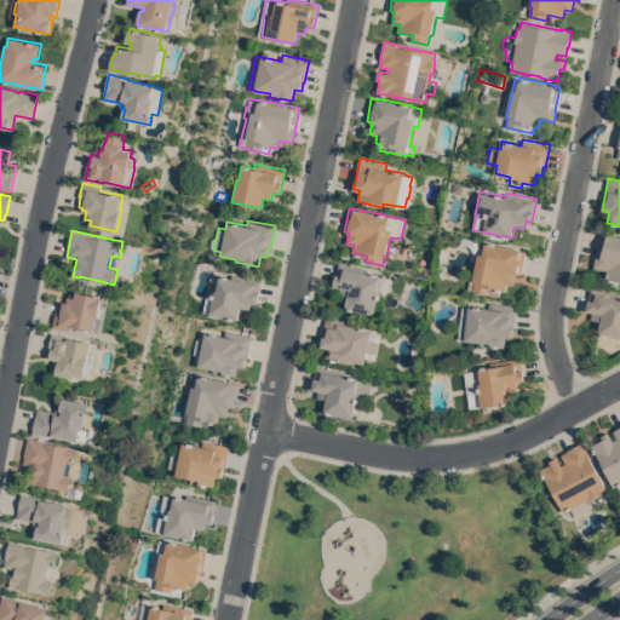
[(593,268),(596,257),(597,257),(602,230),(619,234),(619,287),(609,286),(610,280),(606,279),(608,270),(593,268)]
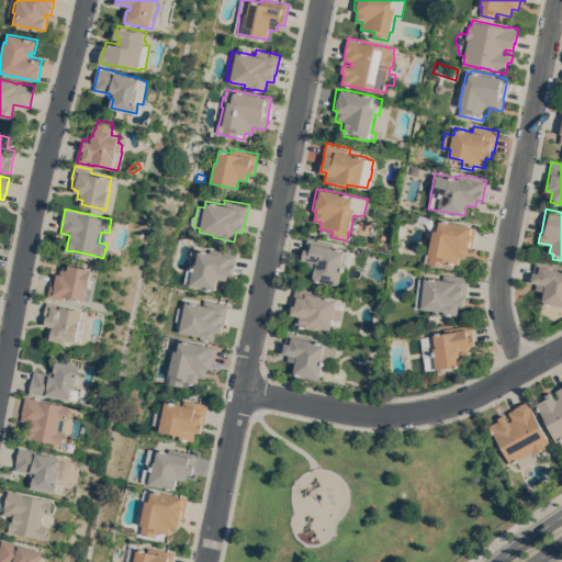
[(438,231),(440,218),(473,225),(472,226),(478,227),(473,248),(469,247),(467,258),(460,256),(459,263),(450,262),(450,267),(444,266),(425,262),(426,254),(429,254),(433,237),(428,236),(430,228),(426,223),(419,222),(420,215),(430,216),(437,225),(436,229),(438,231)]
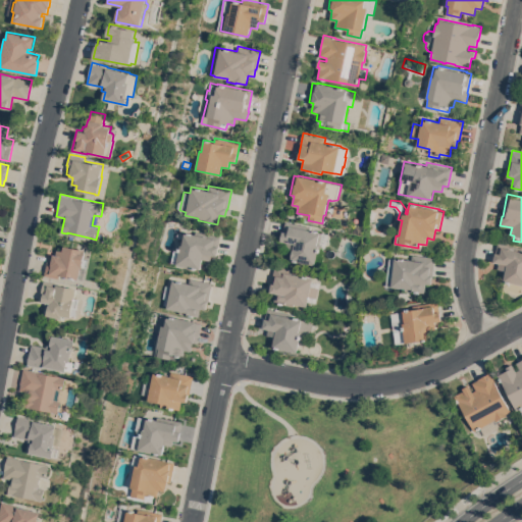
[(346,207),(344,217),(332,215),(333,211),(331,211),(332,207),(334,207),(335,205),(346,207)]
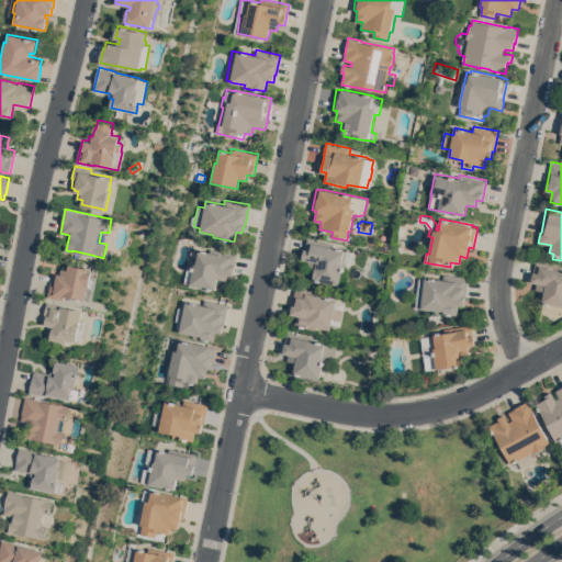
[(406,228),(403,233),(404,237),(396,239),(400,224),(406,228)]
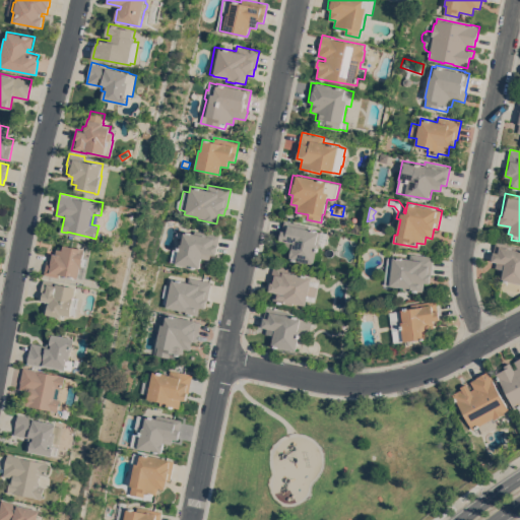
[(321,232),(327,233),(324,246),(323,246),(319,265),(289,259),(291,248),(284,247),(285,241),(280,240),(282,230),(284,220),(310,225),(309,229),(319,231),(319,232),(321,232)]
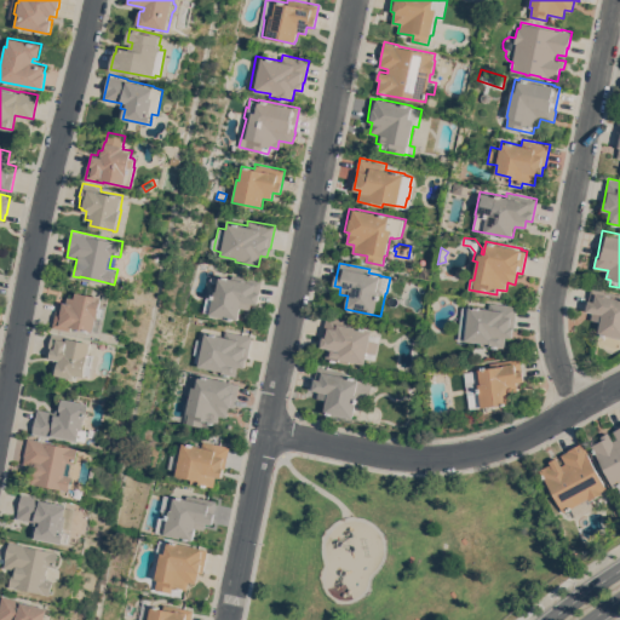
[(263,281),(258,303),(252,302),(251,309),(241,308),(237,320),(210,314),(210,313),(204,311),(207,293),(208,293),(212,275),(217,276),(217,275),(231,277),(233,274),(263,281)]
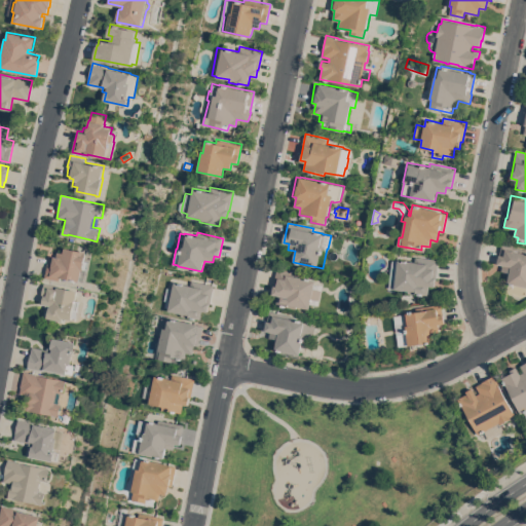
[(525,286),(508,283),(510,272),(501,271),(502,265),(497,264),(499,254),(500,254),(502,245),(525,249),(525,253),(525,286)]
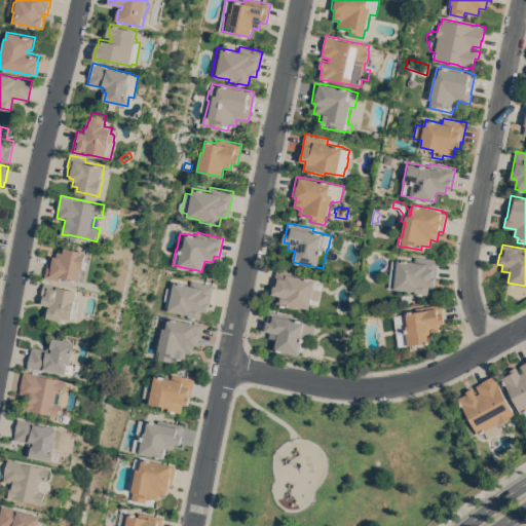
[(62,277),(61,280),(45,277),(48,262),(49,263),(50,257),(53,257),(54,256),(58,256),(59,251),(64,252),(65,247),(87,252),(85,260),(90,261),(88,270),(89,270),(87,282),(62,277)]
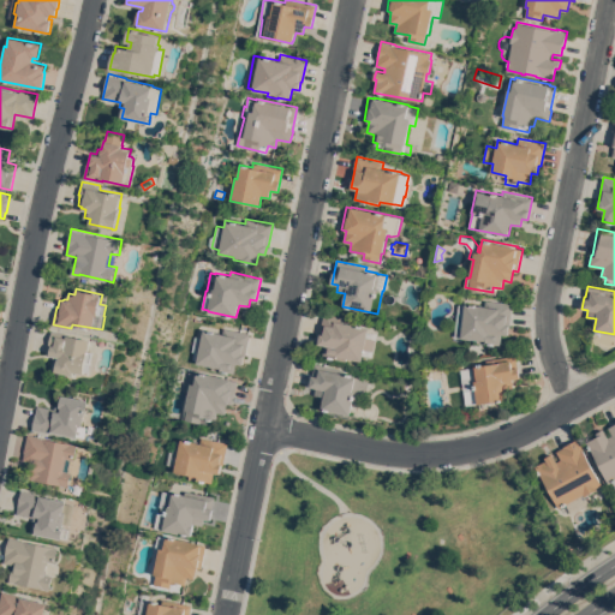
[(459,305),(465,305),(466,304),(485,305),(487,300),(513,303),(511,326),(509,326),(508,334),(502,333),(501,345),(488,344),(477,342),(478,340),(457,338),(459,305)]
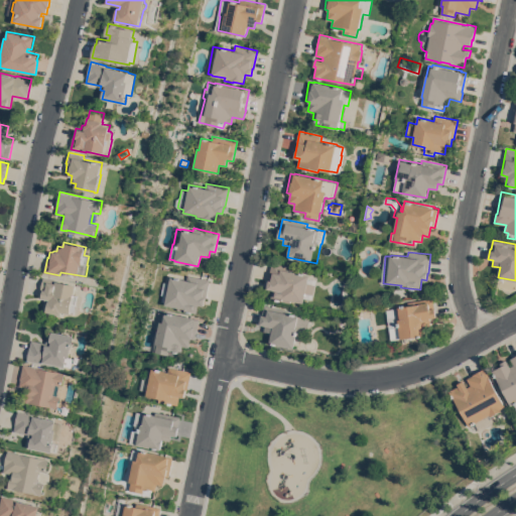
[(309,274),(309,278),(316,279),(312,299),(305,298),(304,302),(291,300),(290,302),(282,301),(283,300),(271,298),(273,289),(267,288),(272,262),(296,267),(295,271),(309,274)]
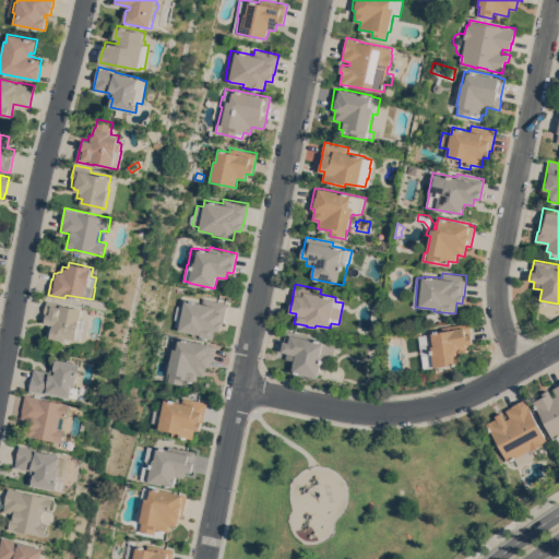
[(185,299),(202,302),(203,298),(227,302),(223,323),(222,322),(221,331),(215,330),(213,339),(201,336),(201,337),(191,335),(192,333),(178,330),(179,326),(176,326),(177,320),(175,319),(178,306),(182,307),(185,299)]
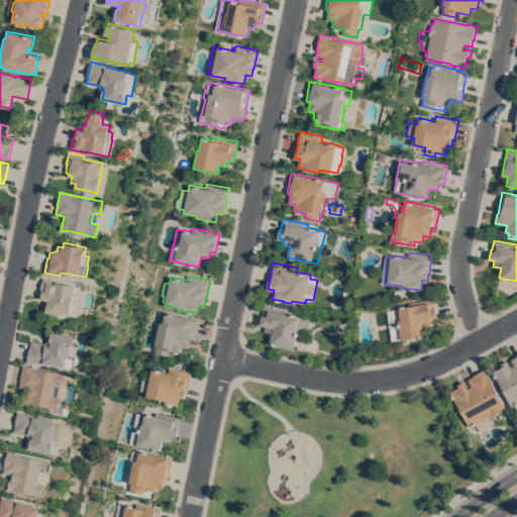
[(42,311),(45,299),(41,298),(43,290),(41,290),(44,277),(65,282),(65,283),(77,285),(75,295),(80,296),(78,304),(79,304),(77,315),(63,312),(63,315),(42,311)]
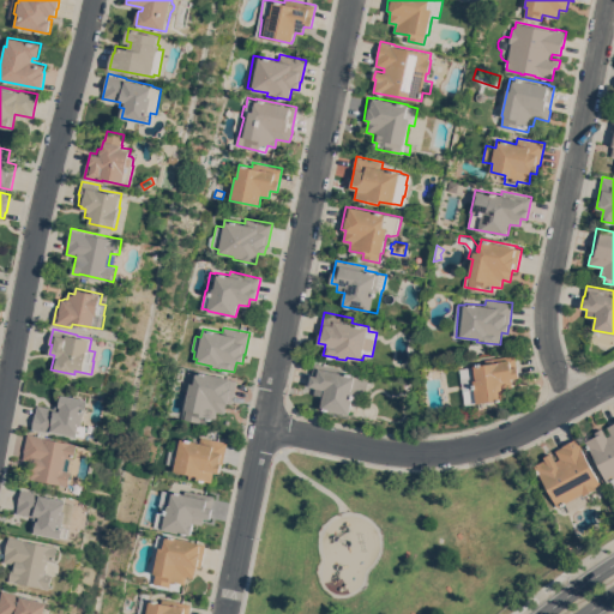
[(516,355),(517,366),(518,366),(521,377),(513,378),(513,386),(505,387),(506,398),(477,403),(477,402),(467,404),(461,367),(487,363),(486,359),(516,355)]
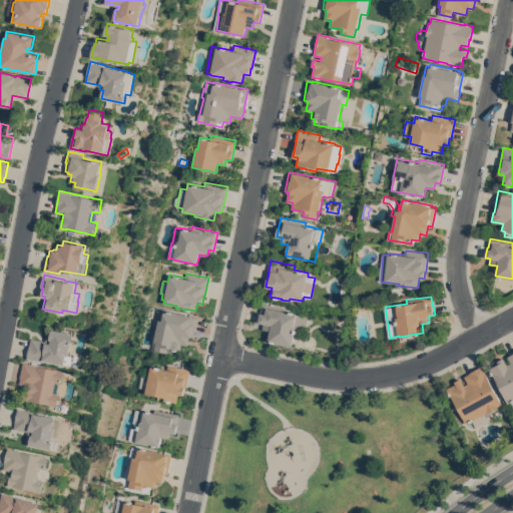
[(271,331),(263,329),(264,324),(259,323),(261,313),(262,313),(264,304),(289,308),(288,311),(298,313),(297,314),(308,317),(306,330),(298,329),(298,330),(296,330),(293,346),(269,341),(271,331)]
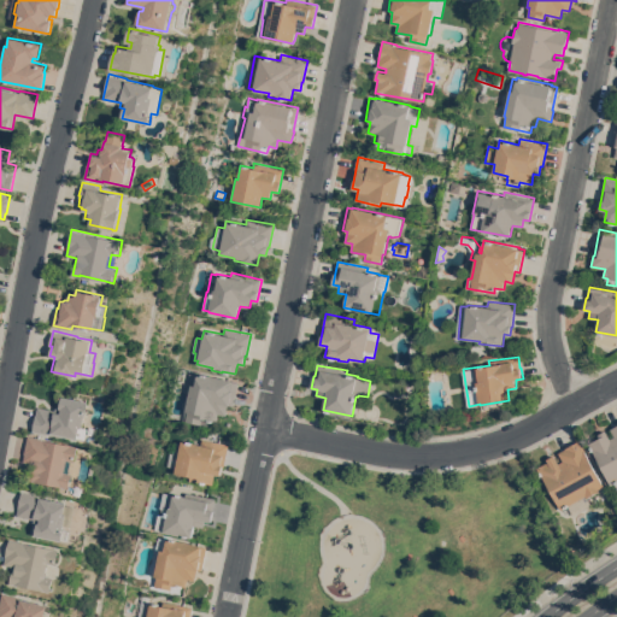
[(184,391),(188,370),(233,380),(233,381),(238,382),(233,405),(228,404),(225,415),(218,413),(216,422),(209,419),(207,425),(184,421),(187,411),(184,410),(188,392),(184,391)]
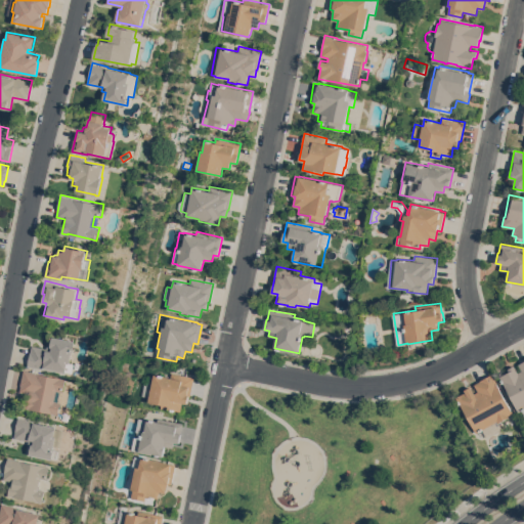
[(33,345),(48,348),(47,349),(52,350),(53,347),(51,346),(54,336),(78,341),(75,351),(74,351),(72,362),(71,362),(76,364),(75,373),(46,366),(46,367),(44,366),(44,368),(29,365),(33,345)]
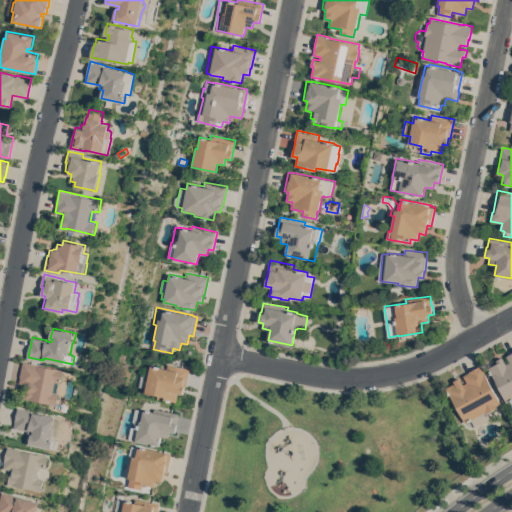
[(489,367),(498,362),(497,360),(503,357),(507,364),(510,362),(507,356),(511,352),(511,403),(511,401),(507,402),(489,367)]
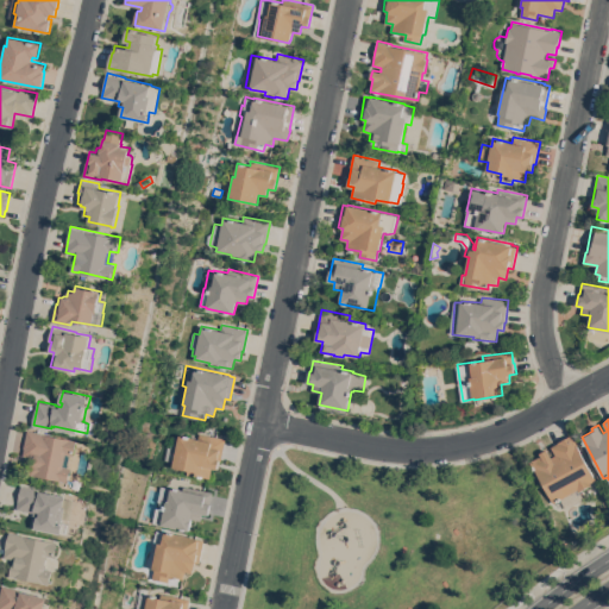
[(79,439),(75,454),(68,453),(66,465),(73,468),(70,482),(62,481),(62,479),(38,475),(37,476),(29,473),(32,457),(24,454),(25,447),(29,429),(79,439)]
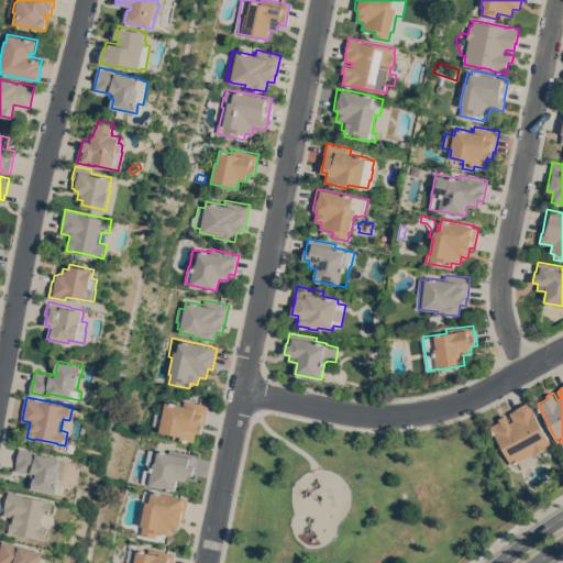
[(185,400),(209,405),(205,426),(202,426),(201,433),(196,432),(194,442),(180,439),(181,437),(158,431),(159,427),(152,424),(155,408),(163,410),(165,401),(184,405),(185,400)]
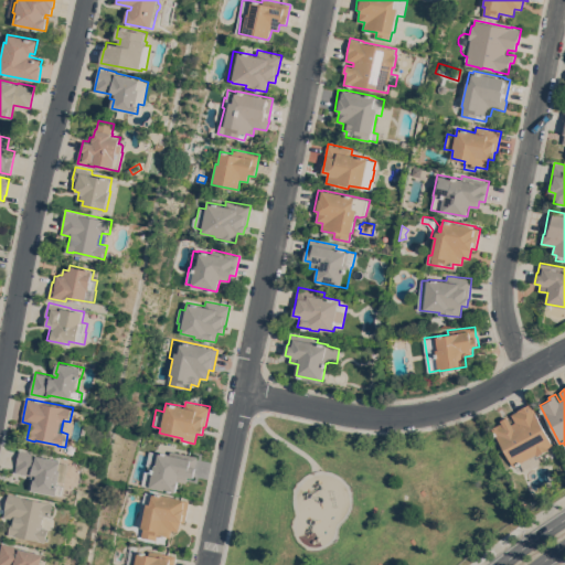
[(547,448),(548,449),(537,455),(542,462),(525,471),(520,462),(513,466),(492,427),(502,423),(501,420),(508,416),(512,424),(515,422),(511,414),(518,411),(518,409),(521,407),(531,403),(537,413),(536,414),(553,445),(547,448)]
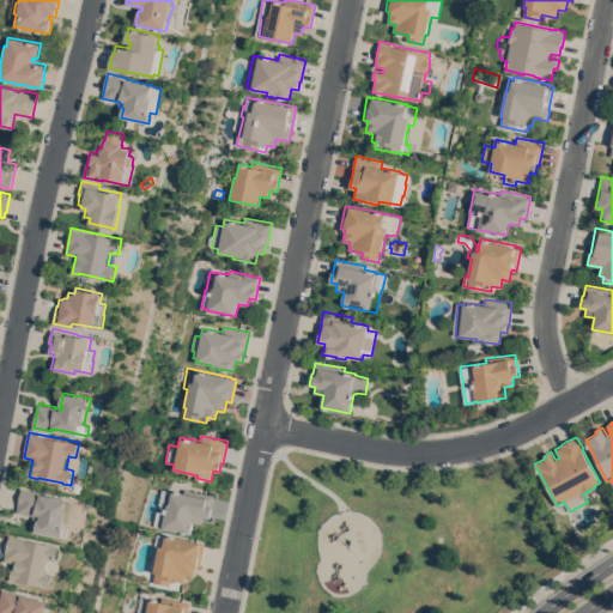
[(77,503),(72,523),(66,522),(65,526),(71,527),(68,536),(32,529),(35,515),(18,511),(23,487),(41,491),(41,493),(42,493),(68,498),(67,501),(77,503)]
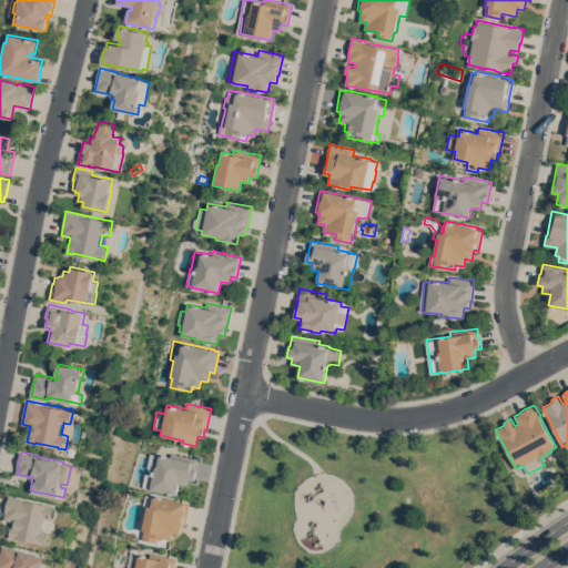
[(150,489),(150,488),(142,487),(145,473),(149,474),(150,468),(146,467),(150,453),(158,455),(158,453),(172,456),(172,453),(199,458),(196,469),(194,479),(189,478),(188,485),(179,483),(176,495),(150,489)]
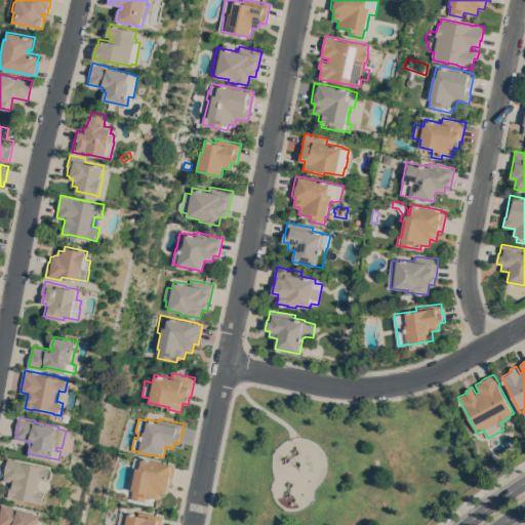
[(172,463),(172,465),(176,466),(172,485),(168,484),(166,493),(160,492),(159,499),(155,498),(154,503),(131,498),(132,490),(127,489),(134,456),(142,458),(142,457),(172,463)]
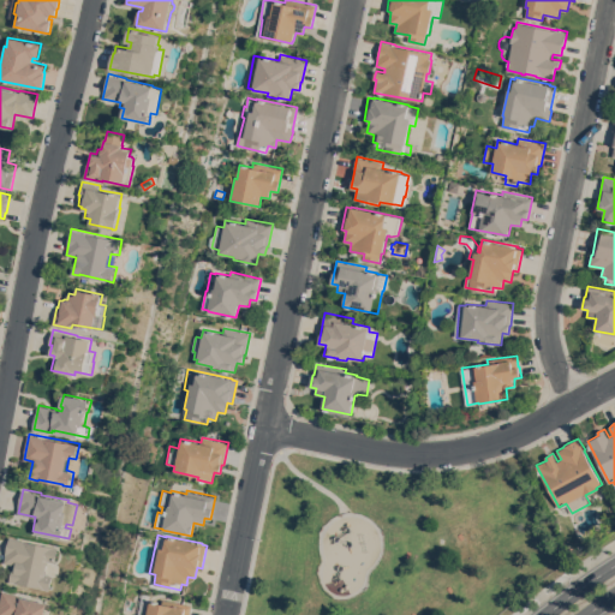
[(60,547),(57,562),(49,561),(47,573),(54,575),(51,590),(43,589),(43,587),(18,581),(18,583),(11,581),(13,567),(16,568),(17,565),(5,562),(10,536),(60,547)]
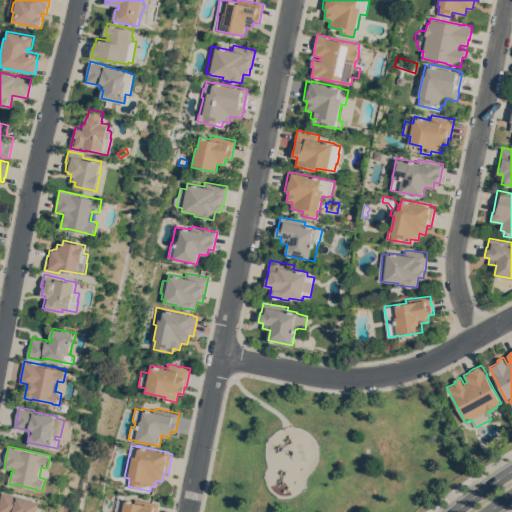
[(36,500),(40,501),(39,510),(41,511),(40,511),(0,511),(0,501),(2,492),(18,495),(18,496),(36,500)]
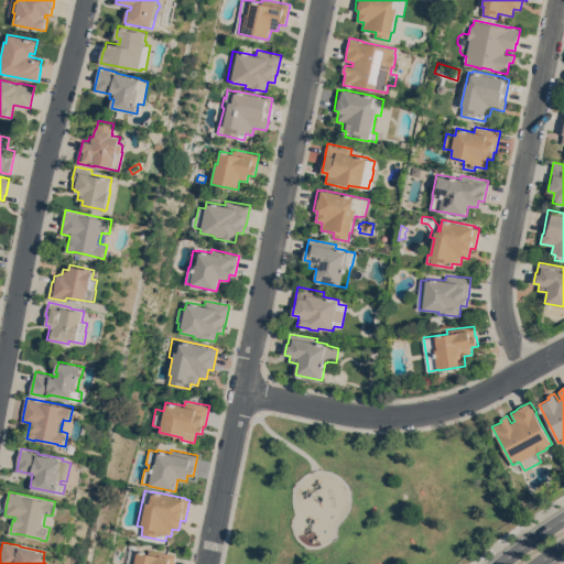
[(148,553),(149,549),(176,554),(174,563),(126,563),(130,544),(137,545),(136,551),(148,553)]
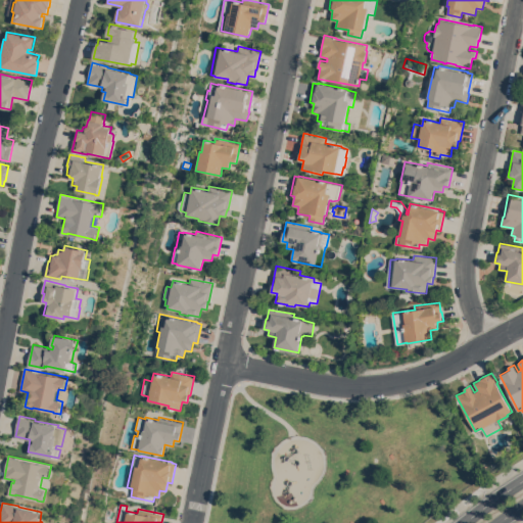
All buildings are outlined.
